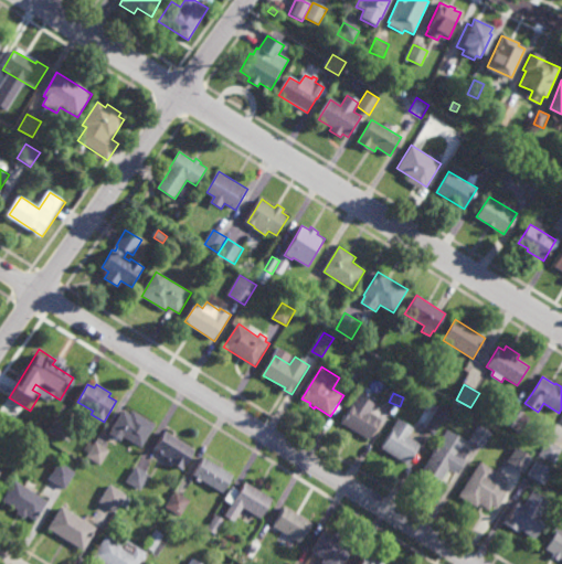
[(371,440),(342,423),(360,395),(377,404),(371,413),(383,421),(371,440)]
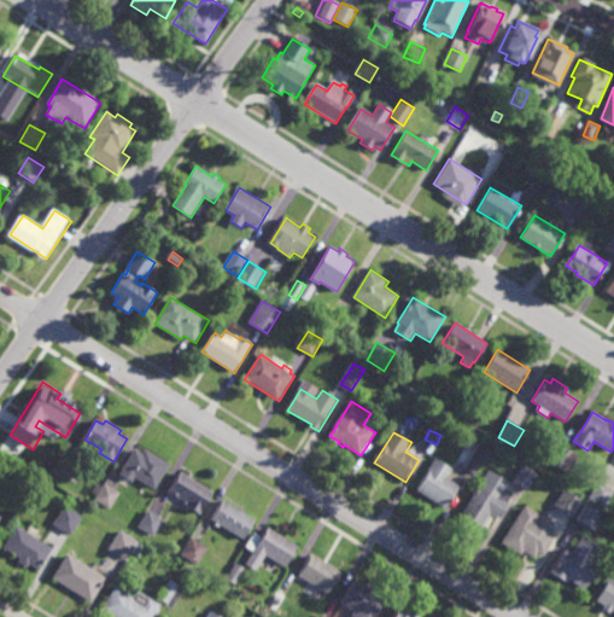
[(475,476),(456,464),(471,440),(490,452),(475,476)]
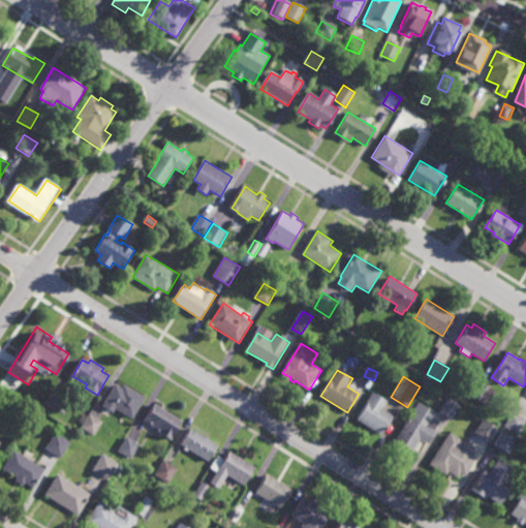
[(489,405),(473,396),(482,382),(497,392),(489,405)]
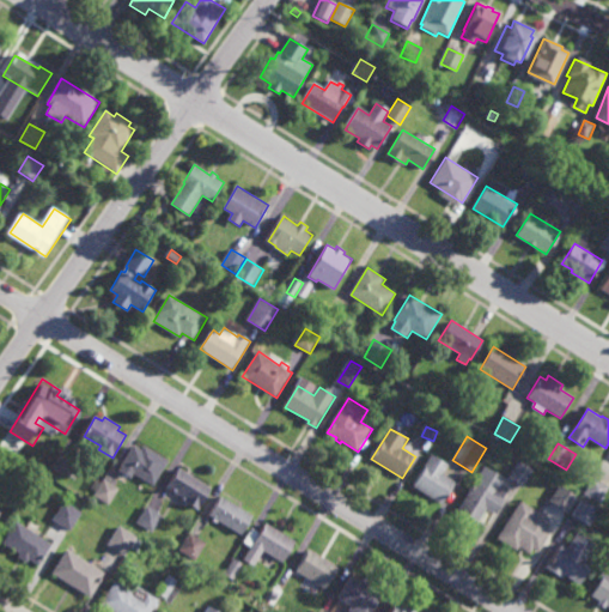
[(142,448),(144,446),(170,461),(154,486),(134,474),(132,478),(120,471),(122,466),(134,446),(136,447),(138,444),(142,448)]
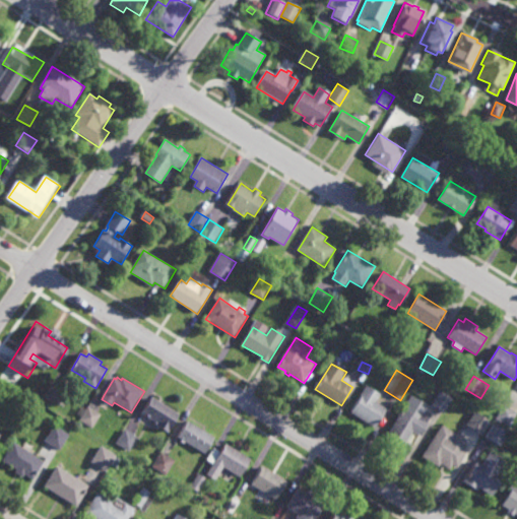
[(58,405),(45,396),(54,382),(67,390),(58,405)]
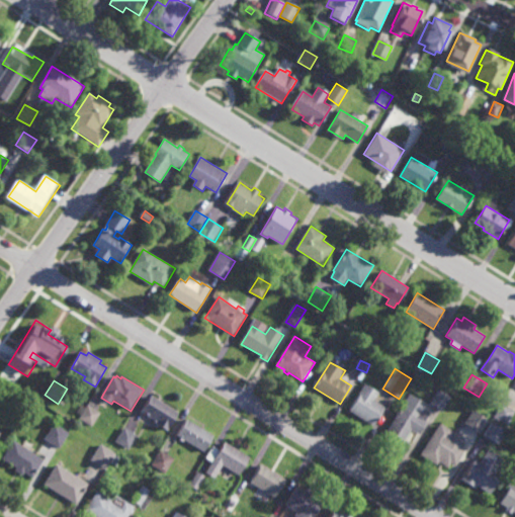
[(374,426),(350,412),(360,395),(359,395),(365,384),(379,393),(374,401),(385,408),(374,426)]
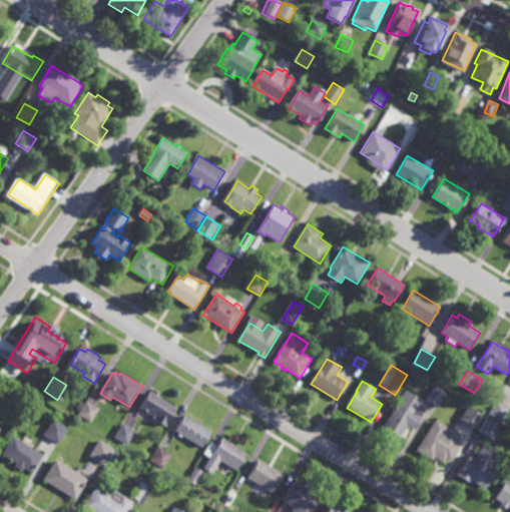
[(438,408),(426,401),(435,386),(447,394),(438,408)]
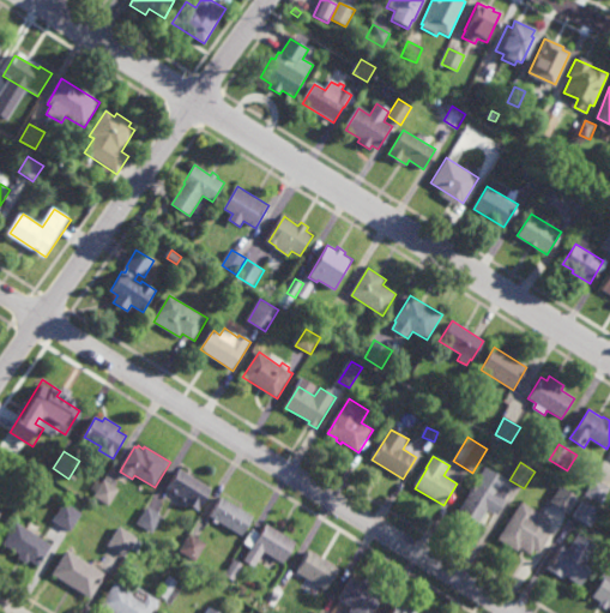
[(199,512),(183,503),(186,500),(168,488),(180,469),(213,490),(199,512)]
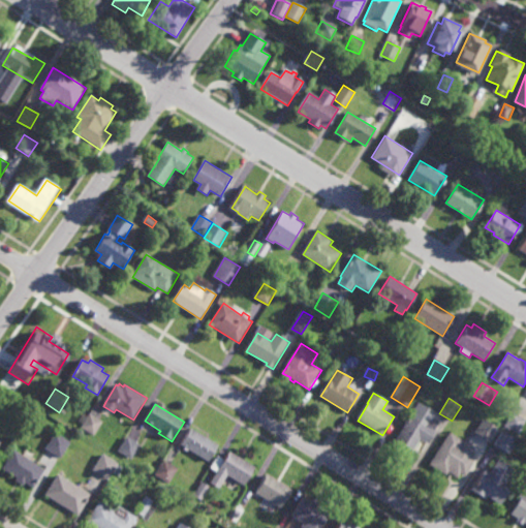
[(519,434),(504,426),(514,412),(525,420),(525,424),(519,434)]
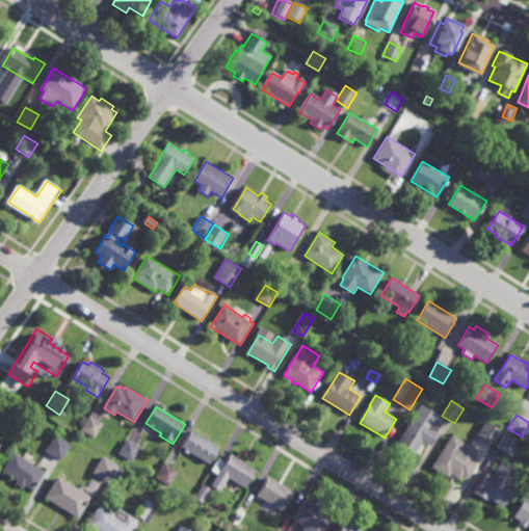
[(96,439),(82,430),(90,417),(104,425),(96,439)]
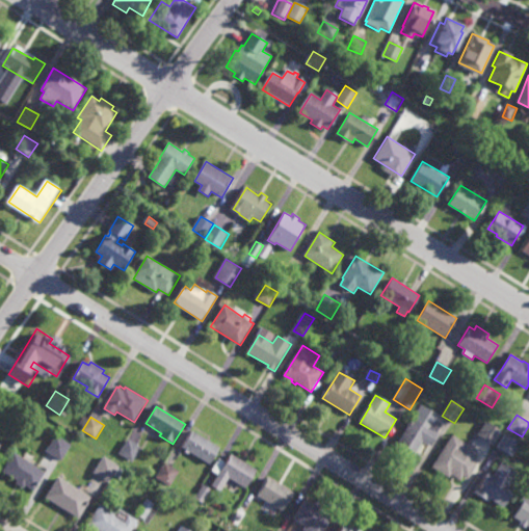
[(432,427),(431,429),(439,433),(431,446),(423,442),(415,454),(397,444),(413,419),(425,426),(427,424),(432,427)]
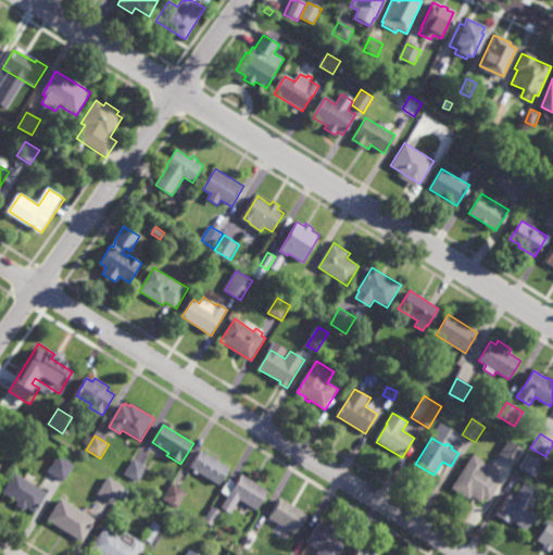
[(517,466),(500,455),(510,441),(526,452),(517,466)]
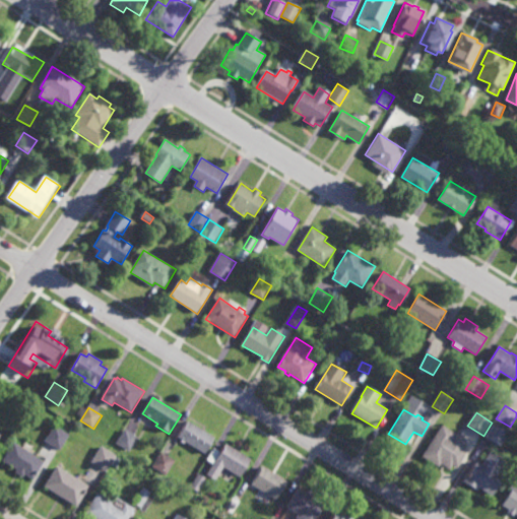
[(205,455),(178,438),(189,422),(215,438),(205,455)]
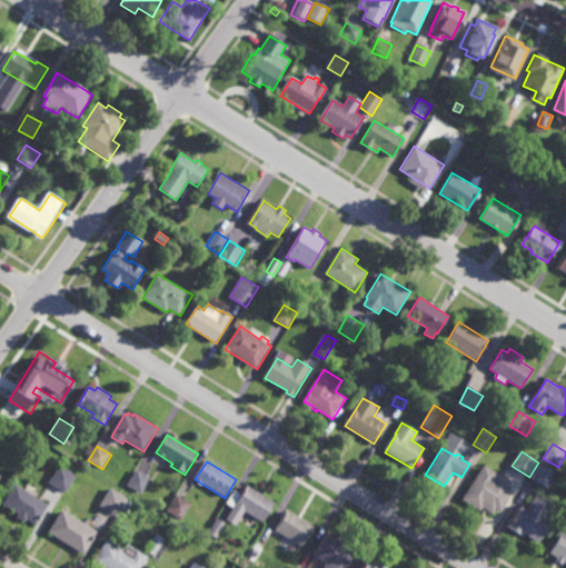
[(513,496),(503,512),(497,509),(494,515),(484,508),(482,511),(463,500),(485,465),(513,482),(507,491),(513,496)]
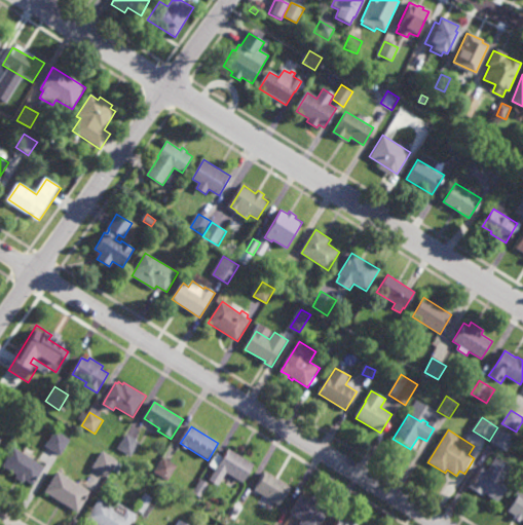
[(509,452),(493,442),(501,429),(517,439),(509,452)]
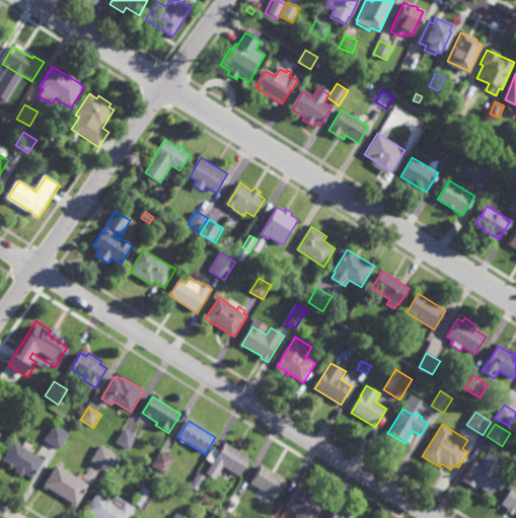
[(61,450),(45,441),(55,425),(70,434),(61,450)]
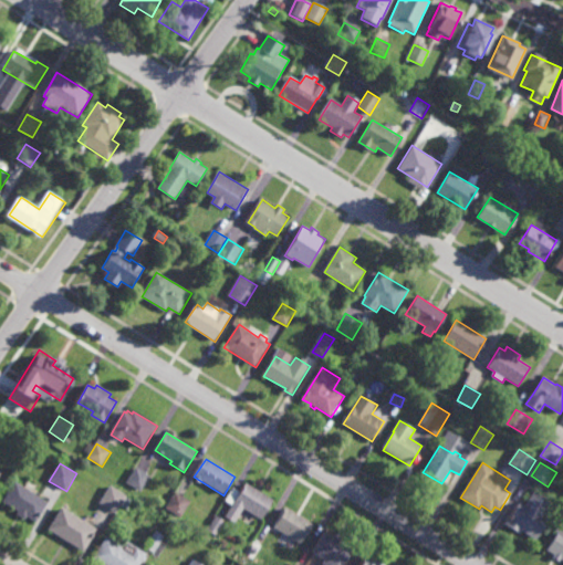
[(142,492),(127,483),(136,468),(150,477),(142,492)]
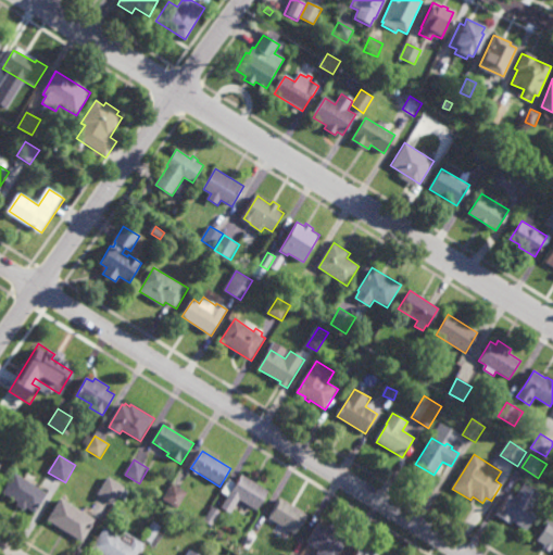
[(36,514),(27,508),(25,512),(15,506),(17,503),(2,493),(14,474),(48,494),(36,514)]
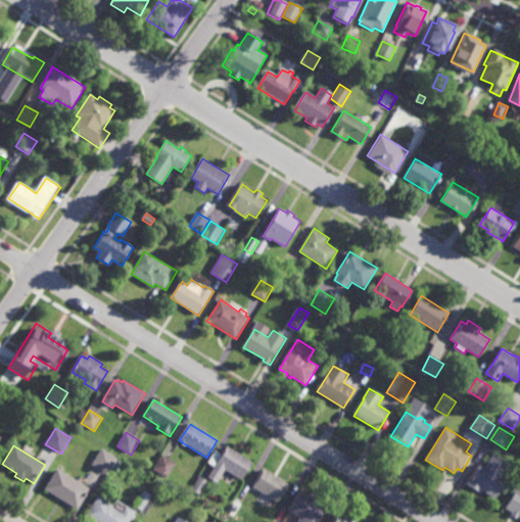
[(253,462),(242,481),(236,477),(233,482),(222,476),(218,483),(208,478),(216,467),(210,463),(217,453),(222,457),(228,446),(253,462)]
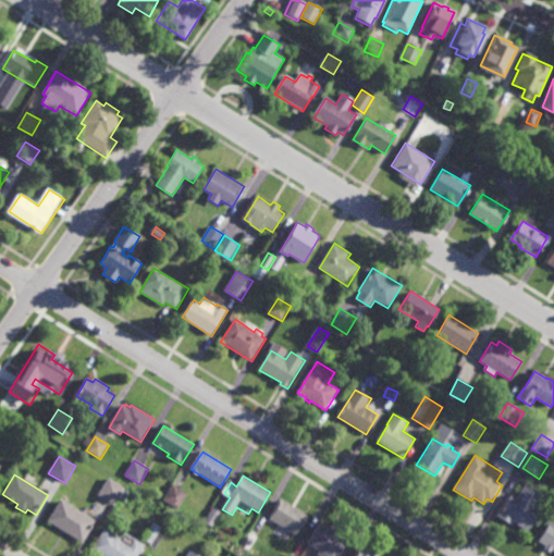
[(114,506),(99,496),(110,479),(125,489),(114,506)]
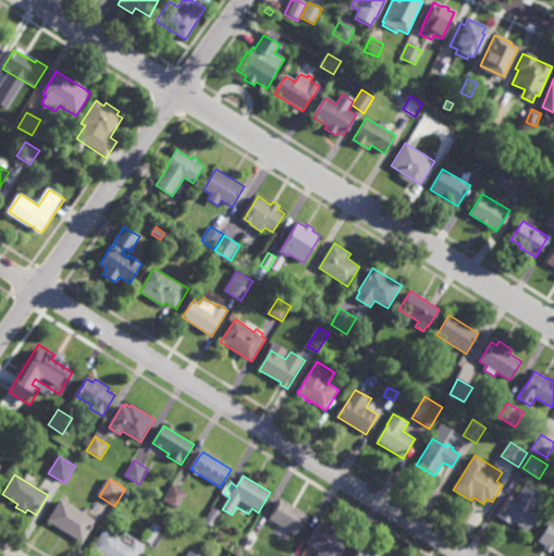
[(179,510),(163,501),(173,484),(189,494),(179,510)]
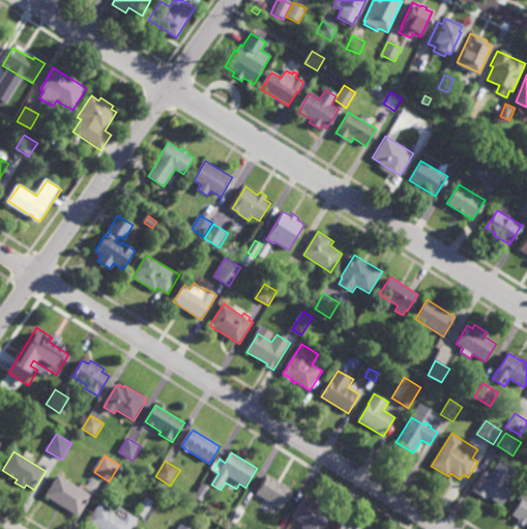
[(508,485),(515,488),(503,506),(489,497),(487,500),(473,492),(476,486),(477,487),(487,471),(493,474),(501,461),(517,471),(508,485)]
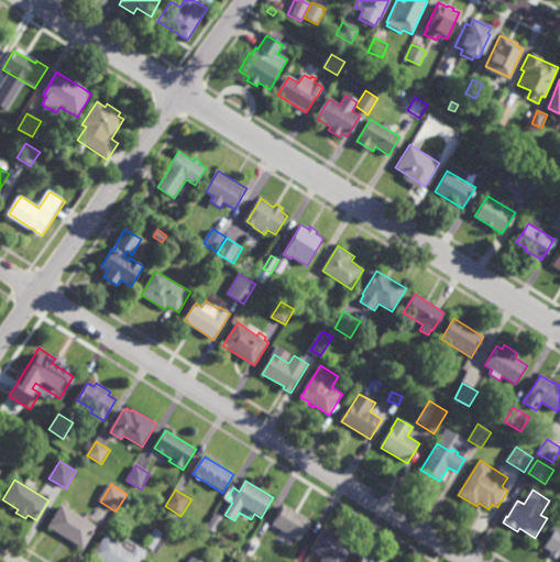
[(129,507),(122,504),(128,496),(133,499),(129,507)]
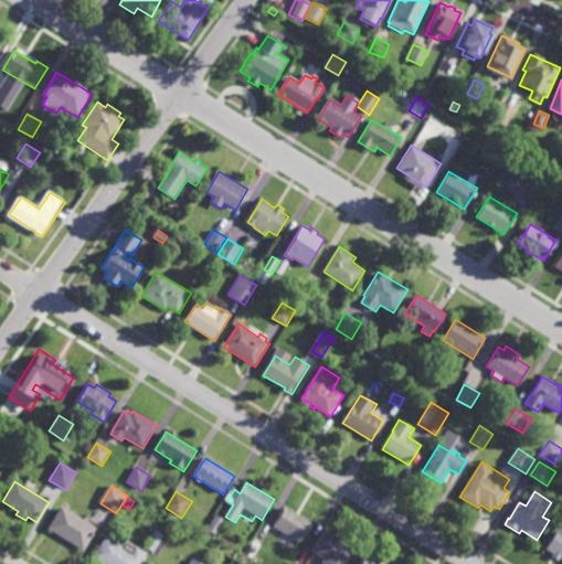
[(84,551),(48,529),(62,507),(97,529),(84,551)]
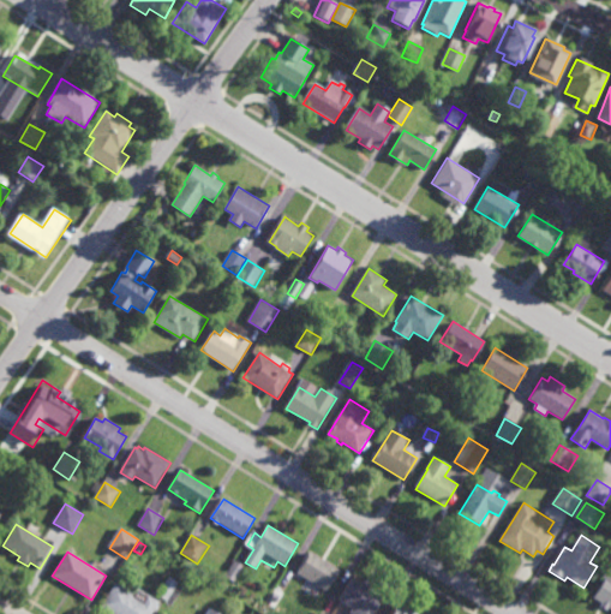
[(328,592),(298,573),(311,552),(341,571),(328,592)]
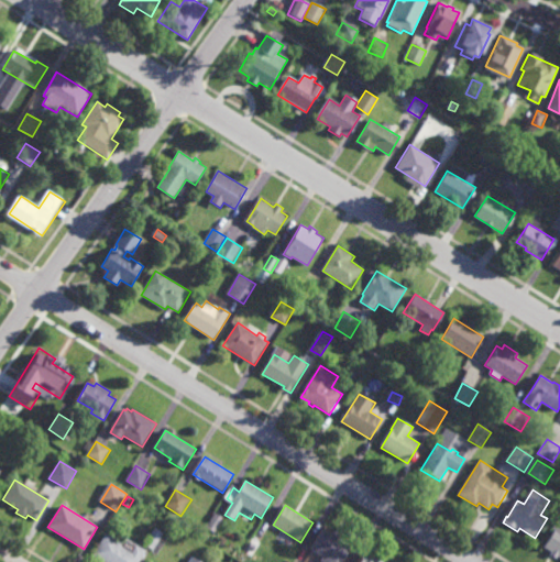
[(216,533),(207,528),(216,514),(224,518),(216,533)]
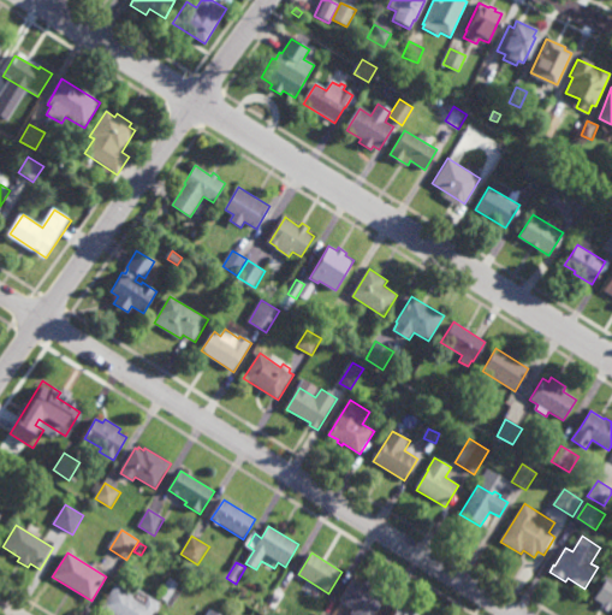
[(168,603),(158,596),(170,578),(180,585),(168,603)]
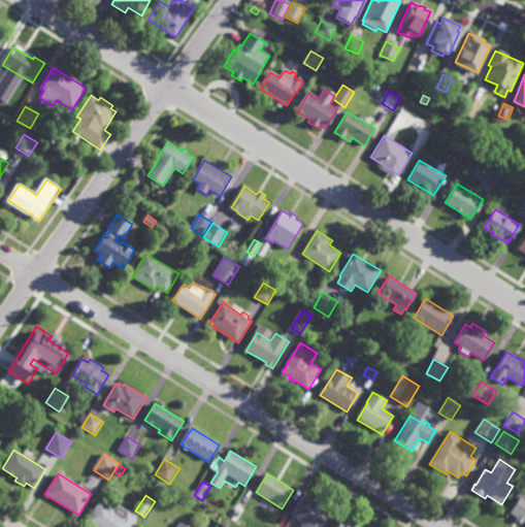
[(524,522),(512,514),(523,496),(524,497),(524,522)]
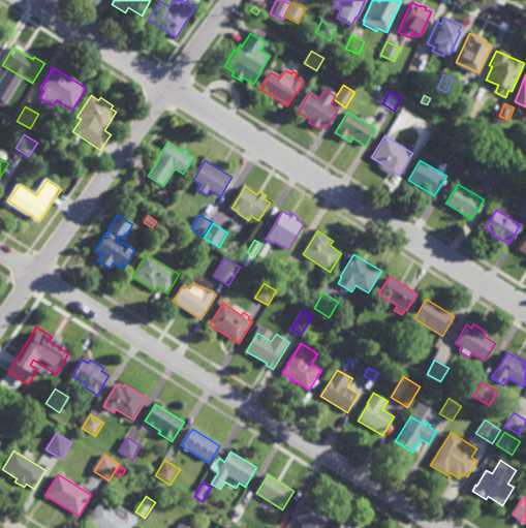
[(312,503),(314,500),(321,504),(319,507),(331,515),(322,527),(303,527),(305,523),(292,516),(304,498),(312,503)]
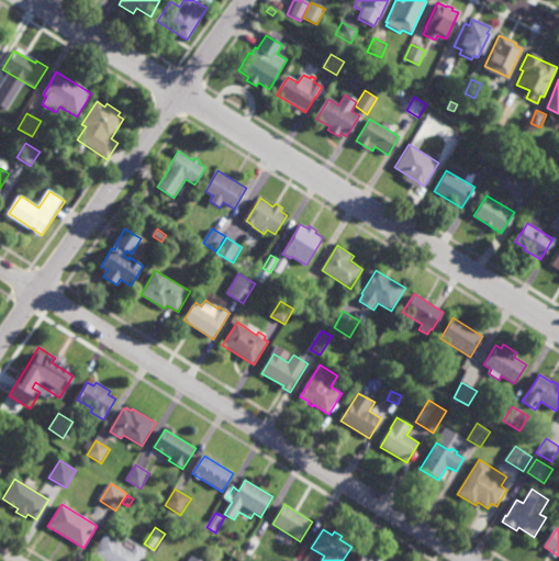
[(121,542),(124,537),(146,550),(140,560),(102,560),(92,554),(105,533),(121,542)]
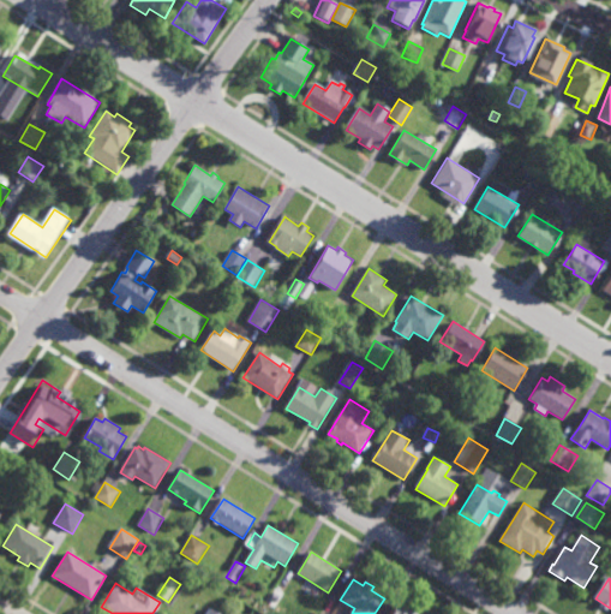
[(277,610),(268,604),(279,589),(287,594),(277,610)]
